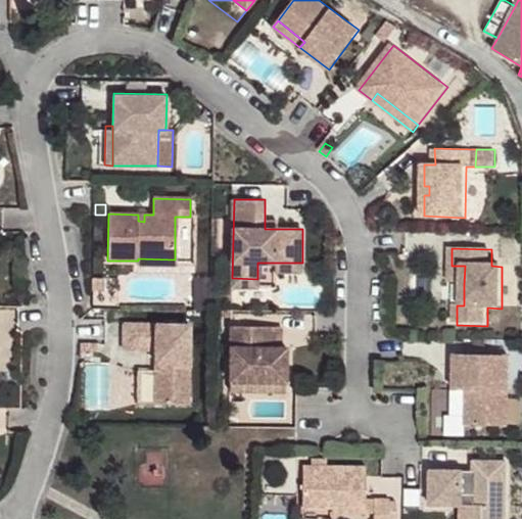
[(138,258),(138,261),(137,267),(175,267),(175,260),(138,258)]
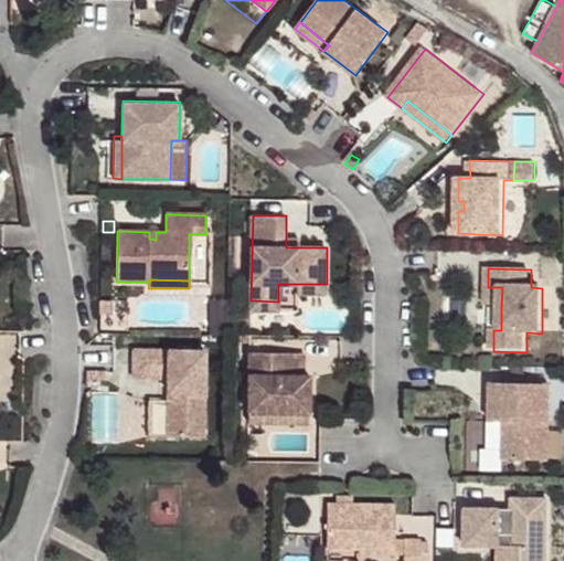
[(278,302),(251,300),(251,311),(299,313),(299,294),(327,293),(327,284),(278,284),(278,302)]
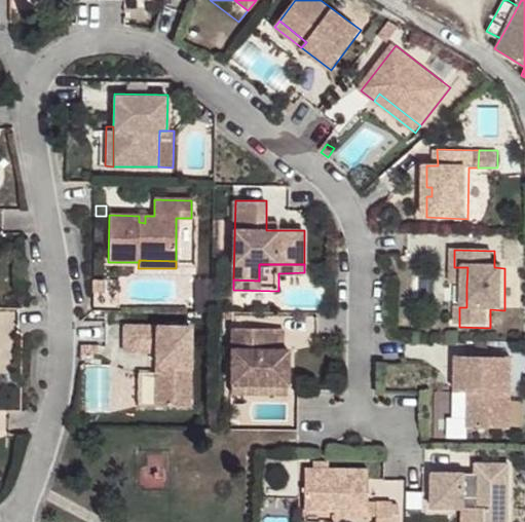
[(455,285),(466,286),(467,267),(454,267),(455,285)]
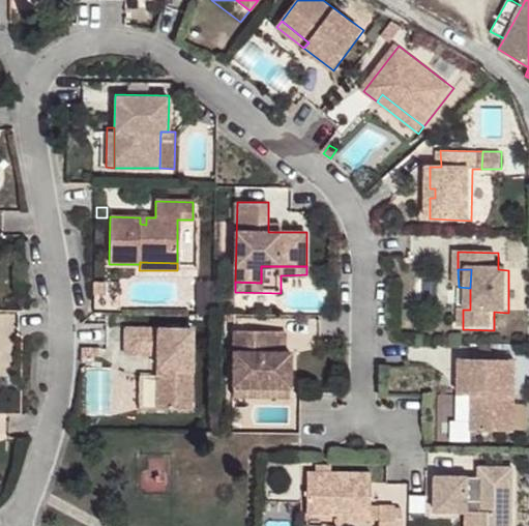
[(107,282),(96,282),(96,294),(107,294),(107,282)]
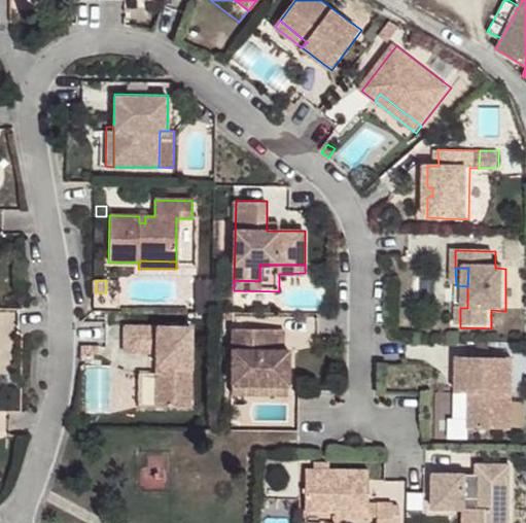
[(158,375),(158,407),(193,408),(195,328),(127,326),(127,352),(153,352),(159,353),(158,365),(164,365),(164,375),(158,375)]
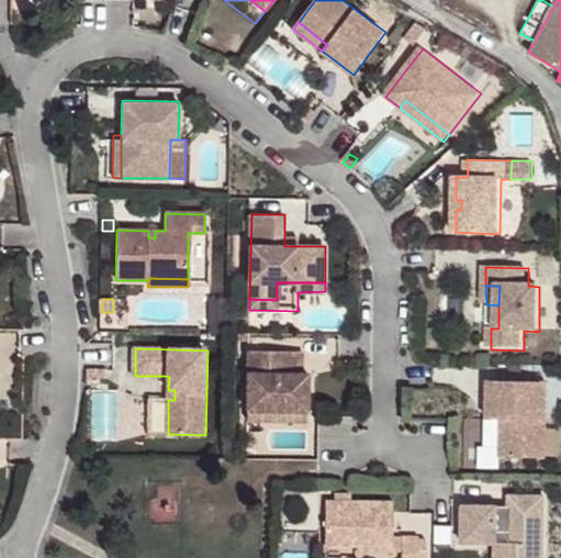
[(281,411),(311,412),(311,372),(304,374),(304,352),(250,352),(249,421),(281,421),(281,411)]
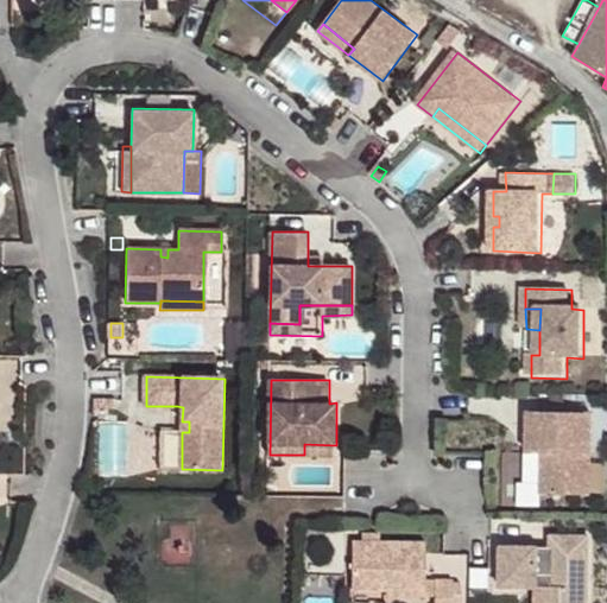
[(113,399),(94,398),(93,408),(112,410),(113,399)]
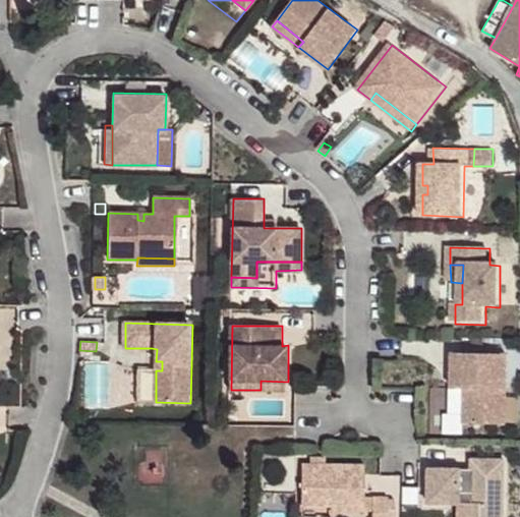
[(463,375),(463,393),(468,393),(468,427),(509,428),(511,358),(456,357),(456,374),(463,375)]
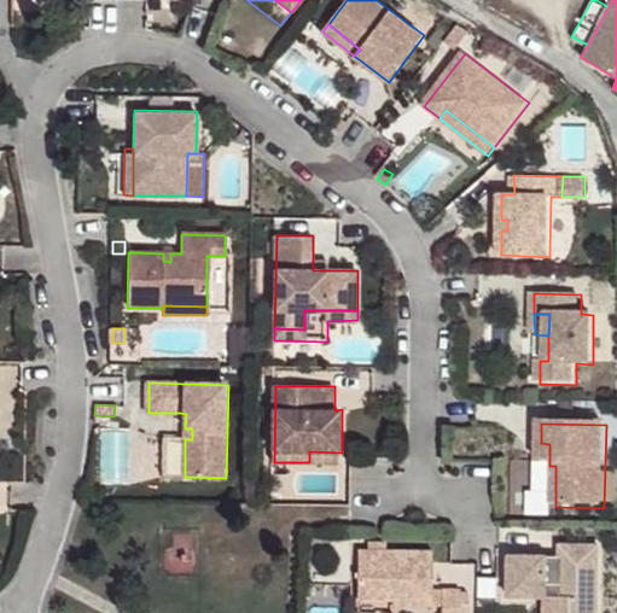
[(166,477),(185,477),(185,439),(179,439),(167,439),(166,477)]
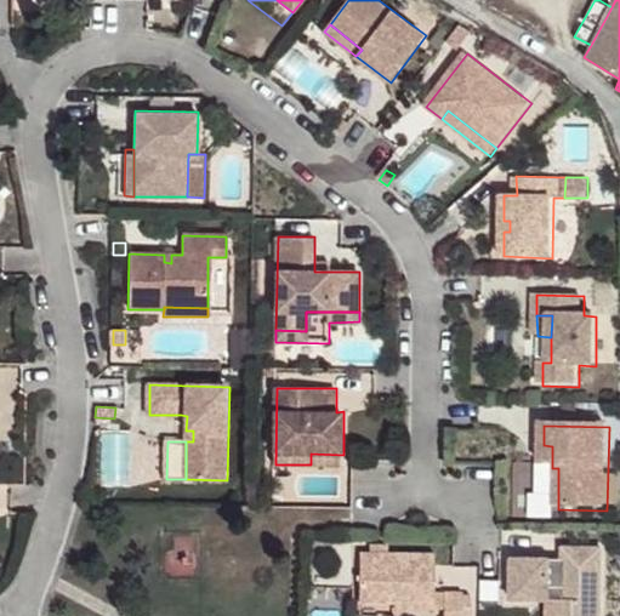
[(343,466),(343,455),(311,454),(311,465),(343,466)]
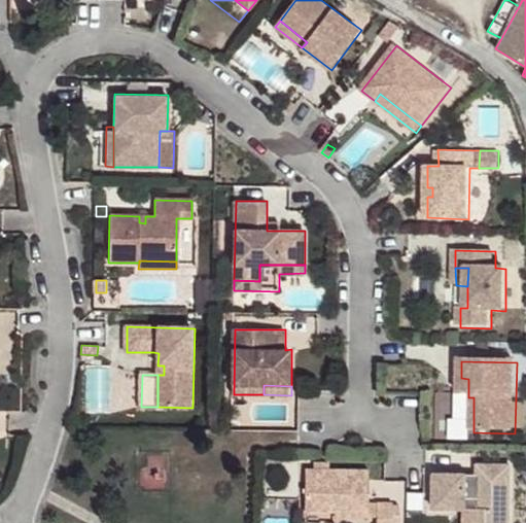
[(479,474),(435,473),(435,508),(466,508),(482,509),(482,522),(512,522),(513,462),(492,462),(482,474),(479,474)]
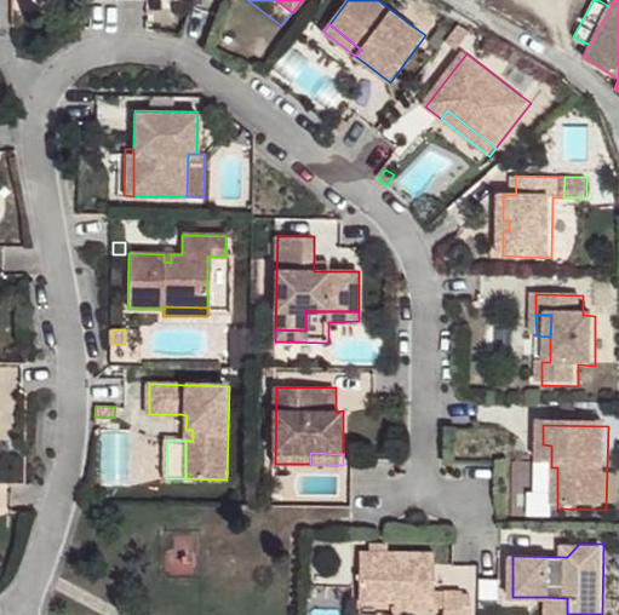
[(579,544),(563,544),(563,557),(567,557),(579,544)]
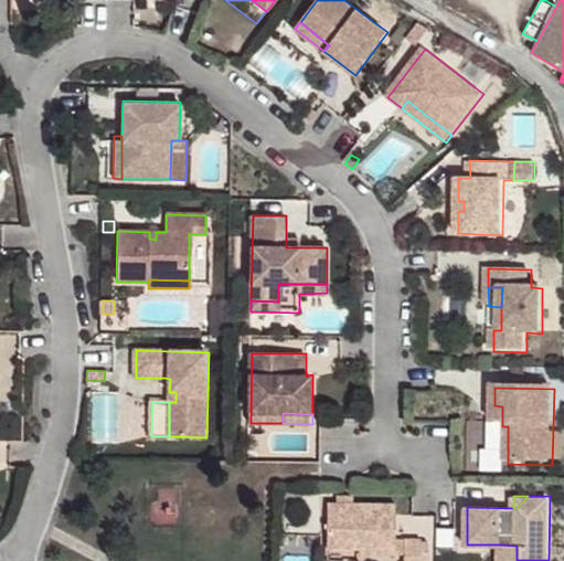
[(336,507),(327,506),(326,551),(359,552),(359,558),(395,559),(394,558),(395,544),(396,508),(352,507),(336,507)]
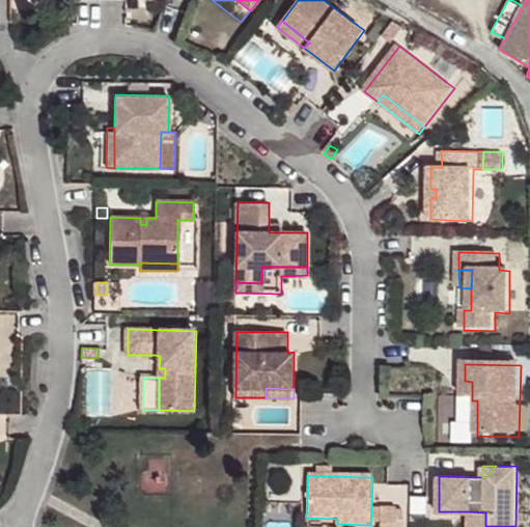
[(381,525),(381,511),(371,511),(370,524),(381,525)]
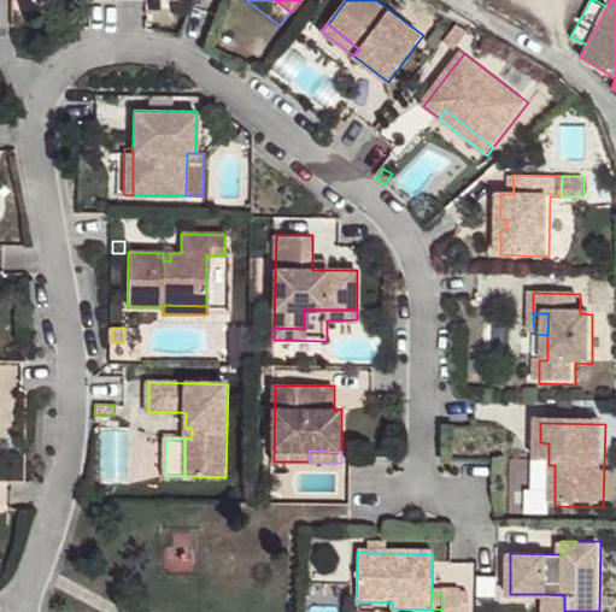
[(443,610),(441,611),(461,611),(462,594),(443,594),(443,610)]
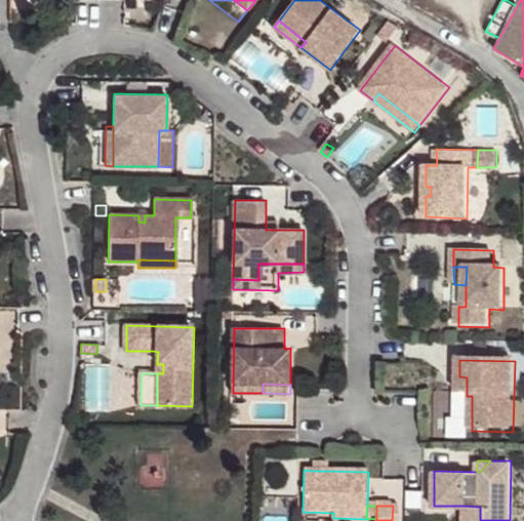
[(480,520),(480,507),(465,506),(465,520),(480,520)]
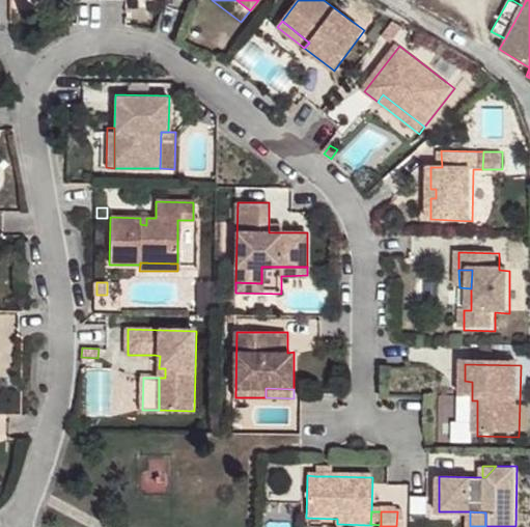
[(336,526),(337,524),(337,519),(306,518),(305,526),(336,526)]
